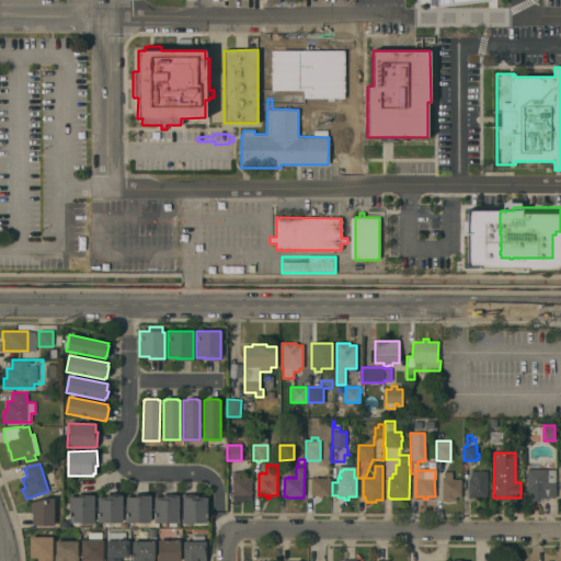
[(526,469),(554,469),(556,497),(539,499),(539,501),(533,501),(533,497),(526,497),(526,469)]
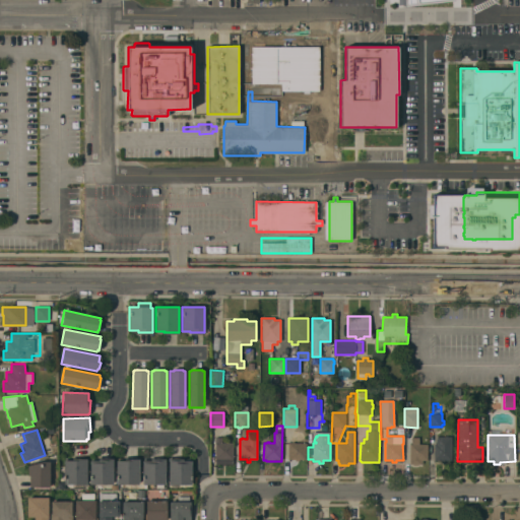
[(409,444),(411,444),(411,437),(418,437),(418,444),(428,444),(428,460),(423,460),(423,464),(417,464),(417,465),(414,465),(414,463),(409,463),(409,444)]
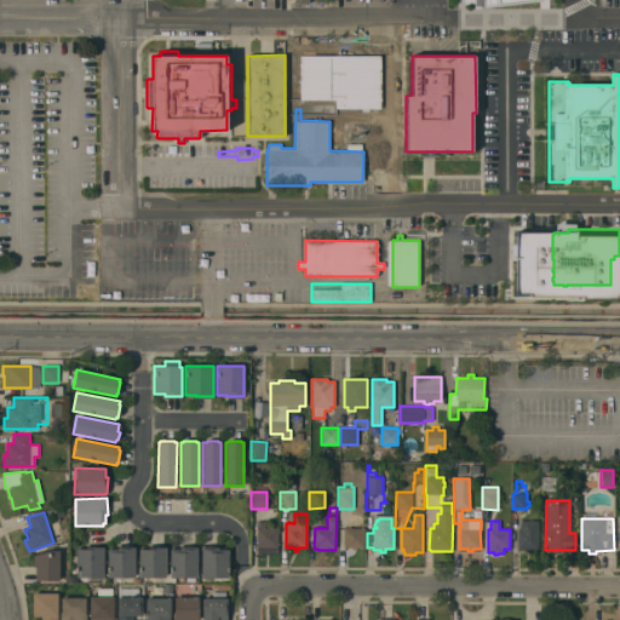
[(538,550),(529,550),(529,551),(526,551),(526,549),(517,549),(517,529),(520,529),(520,523),(521,523),(521,521),(539,521),(538,550)]
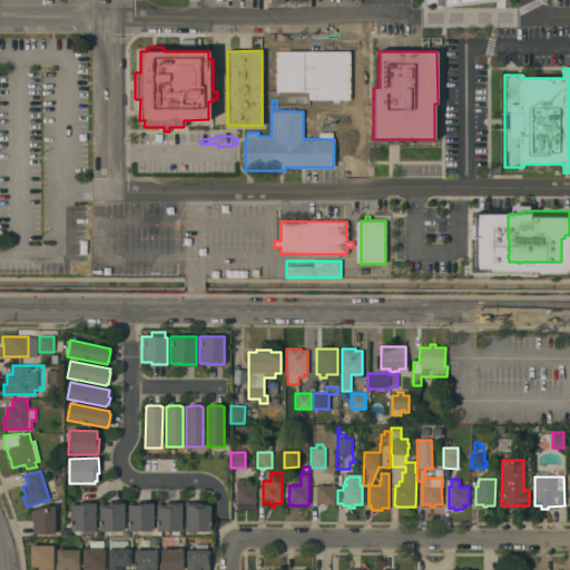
[(236,480),(243,480),(243,485),(255,485),(255,509),(247,509),(247,510),(244,510),(244,509),(236,509),(236,480)]
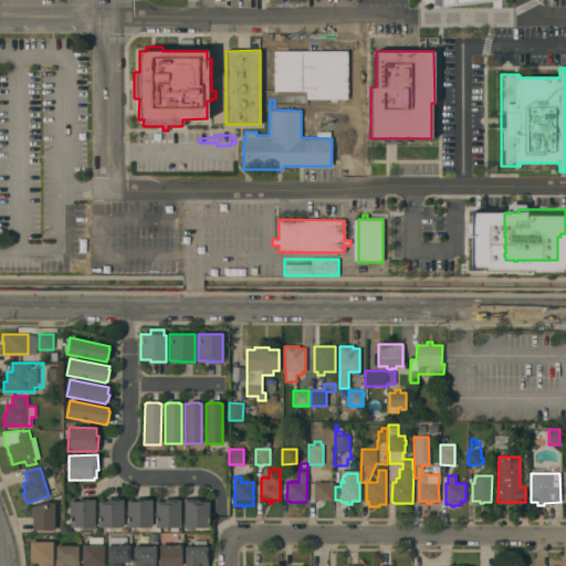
[(314,482),(333,482),(333,500),(325,500),(325,502),(321,502),(321,500),(314,500),(314,482)]
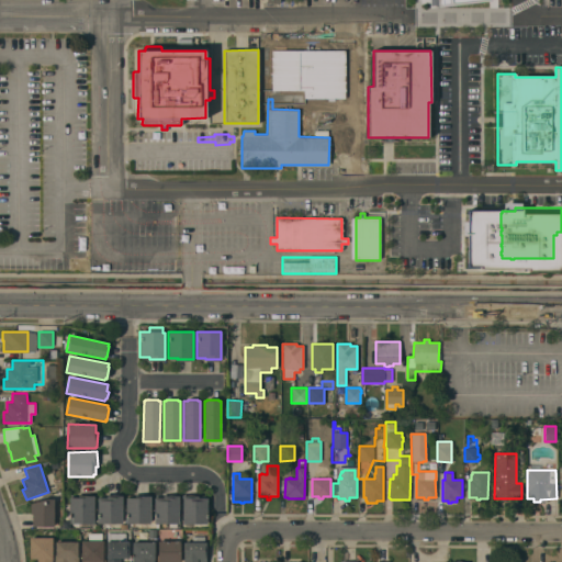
[(107,497),(107,495),(122,495),(122,524),(98,524),(98,497),(107,497)]
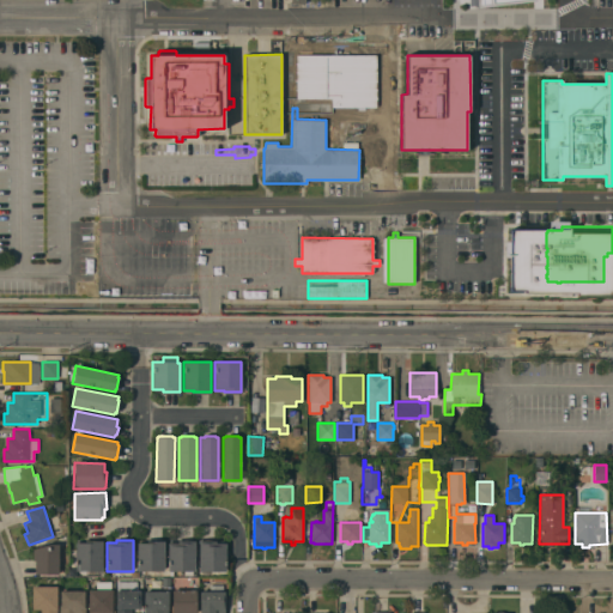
[(168,542),(177,542),(177,540),(195,540),(194,571),(168,571),(168,542)]
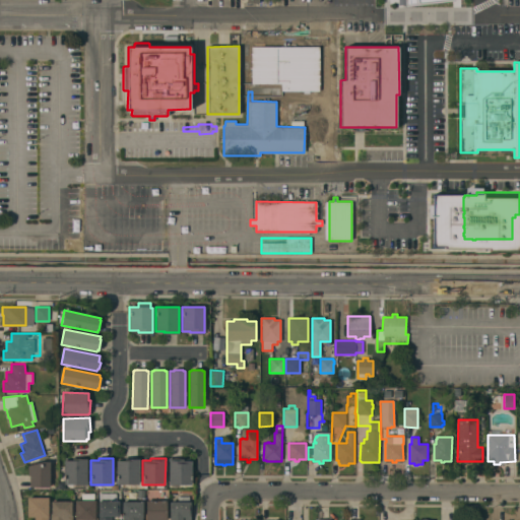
[(169,458),(183,459),(183,460),(191,461),(191,484),(169,484),(169,458)]
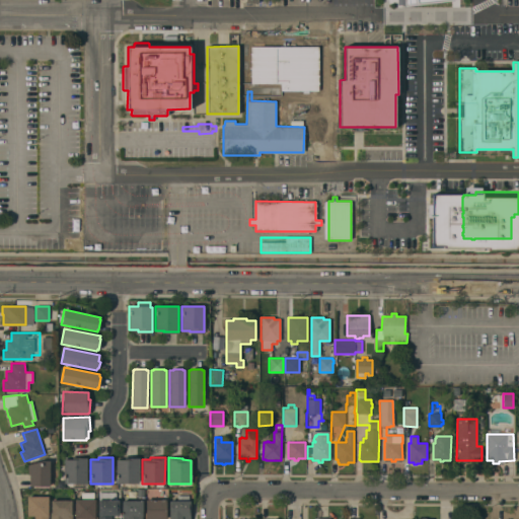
[(86,484),(64,484),(64,460),(72,460),(72,458),(86,458),(86,484)]
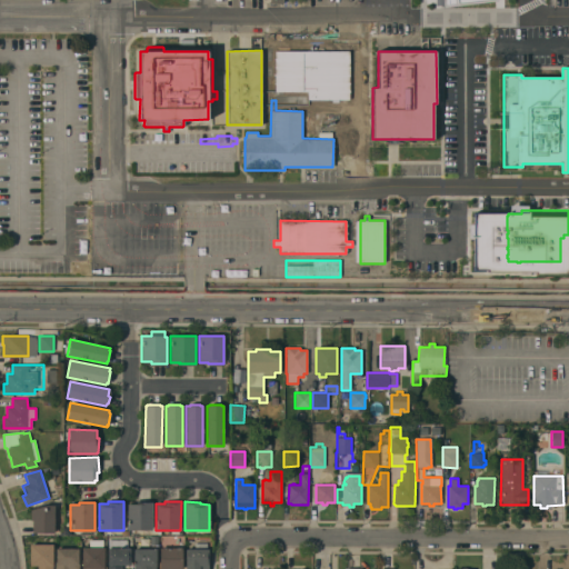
[(127,505),(137,505),(137,502),(152,502),(152,530),(127,530),(127,505)]
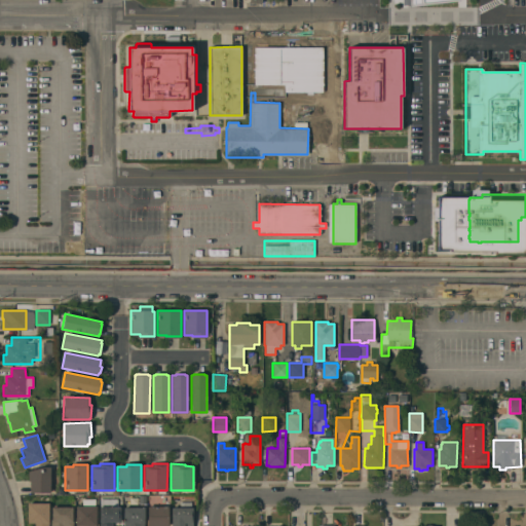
[(57,493),(30,493),(30,481),(28,481),(28,472),(42,467),(57,466),(57,493)]
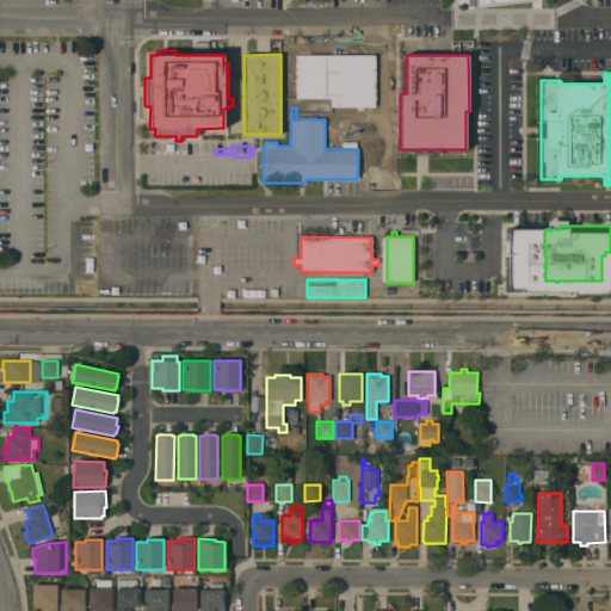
[(88,610),(88,588),(94,588),(94,579),(112,579),(111,610),(112,610),(88,610)]
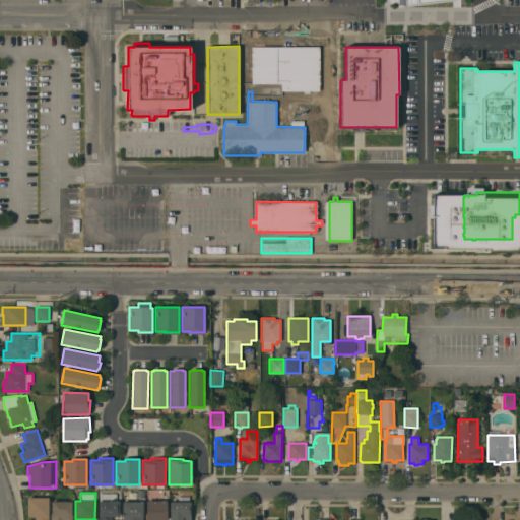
[(99,519),(99,501),(100,501),(100,493),(116,493),(116,501),(119,501),(119,516),(112,516),(112,519),(99,519)]
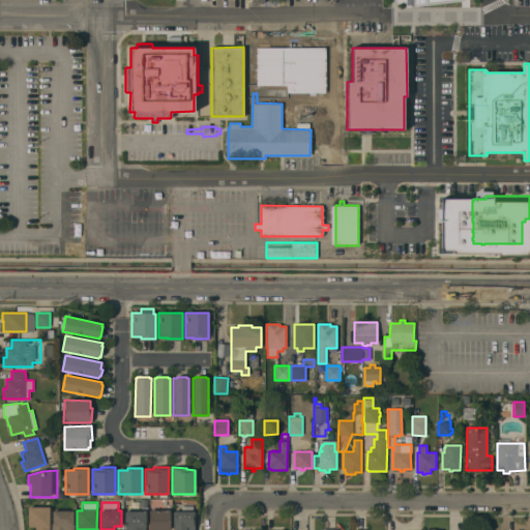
[(173,529),(173,511),(181,511),(181,505),(193,505),(193,511),(194,511),(194,513),(196,513),(196,529),(173,529)]
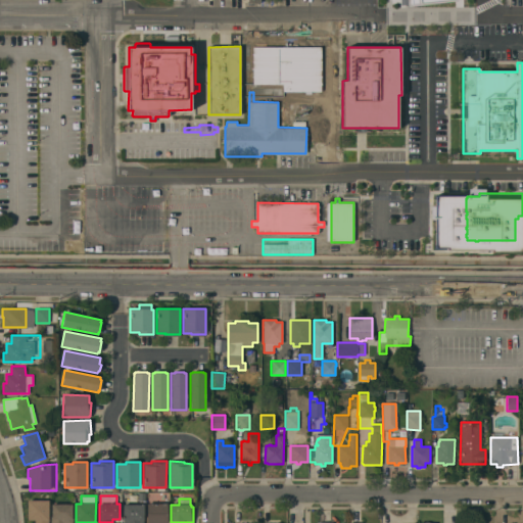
[(28,500),(48,500),(48,522),(35,522),(35,520),(28,520),(28,500)]
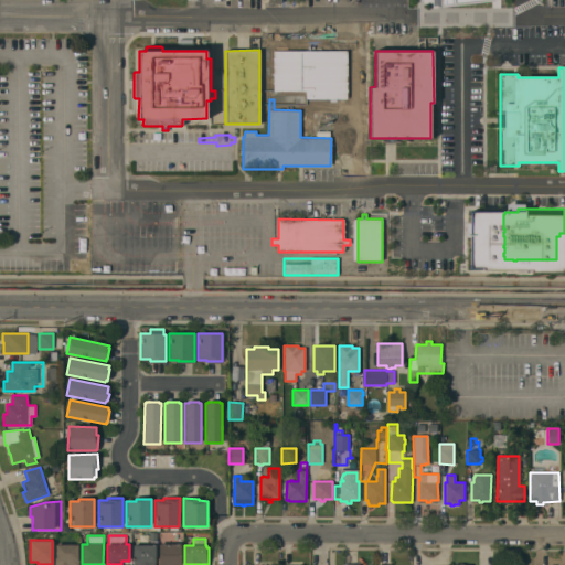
[(77,544),(77,560),(78,560),(78,564),(55,564),(55,544),(77,544)]
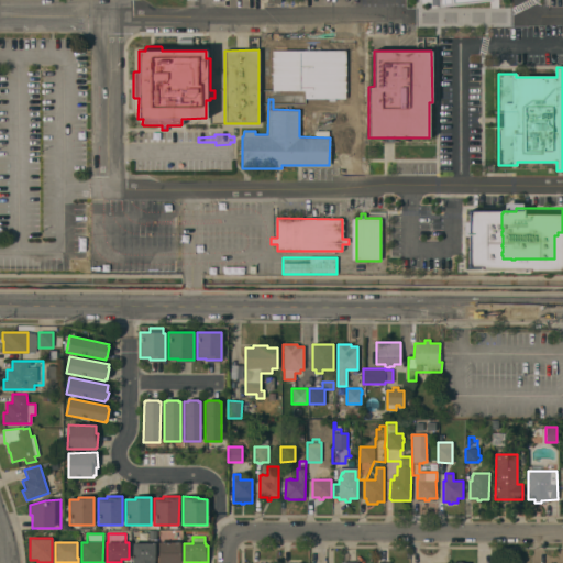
[(155,543),(154,562),(132,562),(132,542),(155,543)]
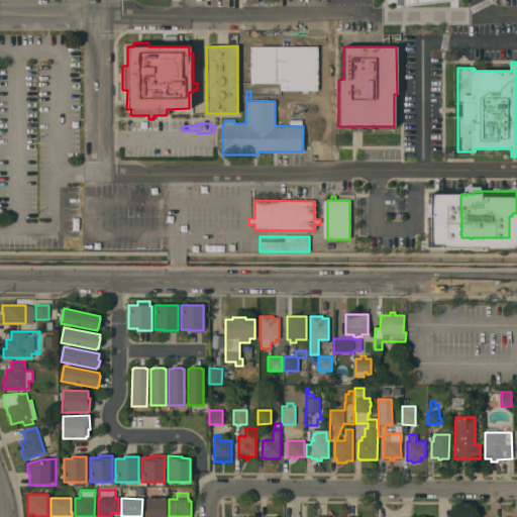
[(166,498),(166,516),(144,516),(144,498),(166,498)]
